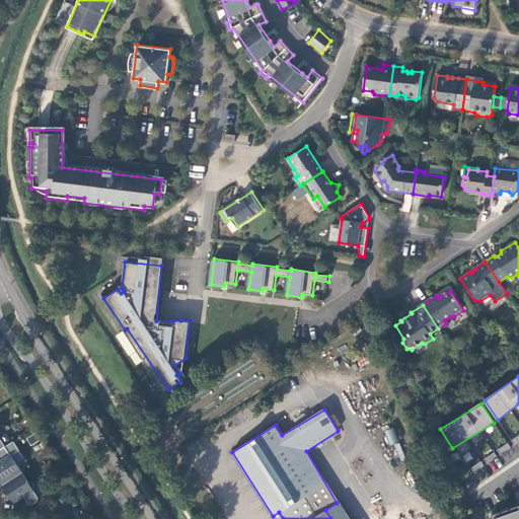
[(393,428),(384,431),(390,445),(398,442),(393,428)]
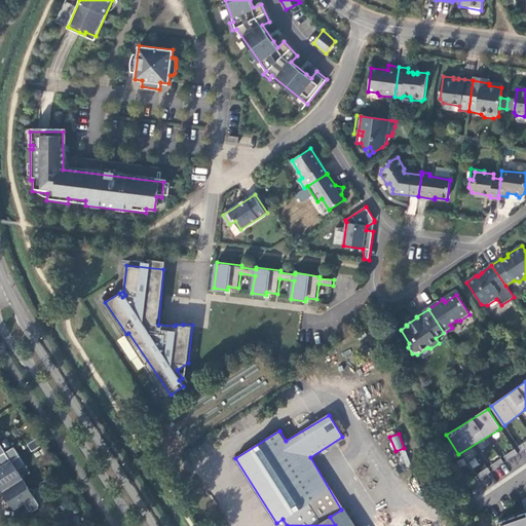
[(504,457),(508,461),(518,454),(515,450),(504,457)]
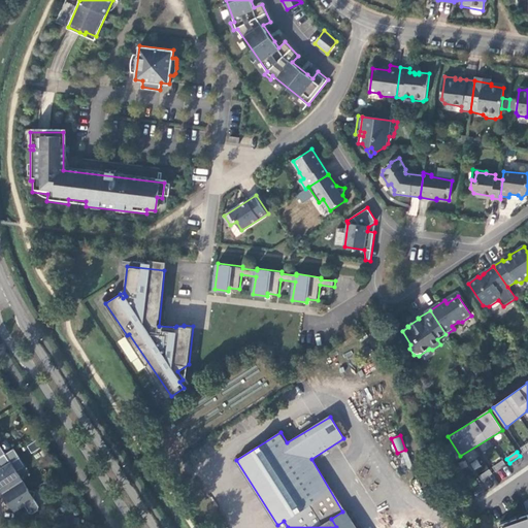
[(11,462),(5,454),(0,457),(0,466),(1,468),(0,468),(0,488),(3,494),(23,482),(17,471),(18,464),(11,462)]
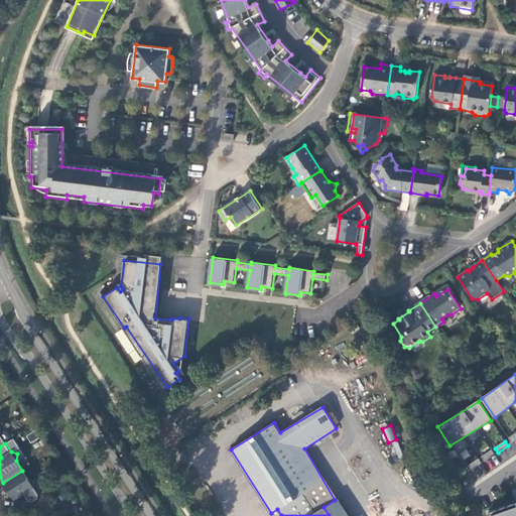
[(482,457),(485,461),(495,454),(492,449),(482,457)]
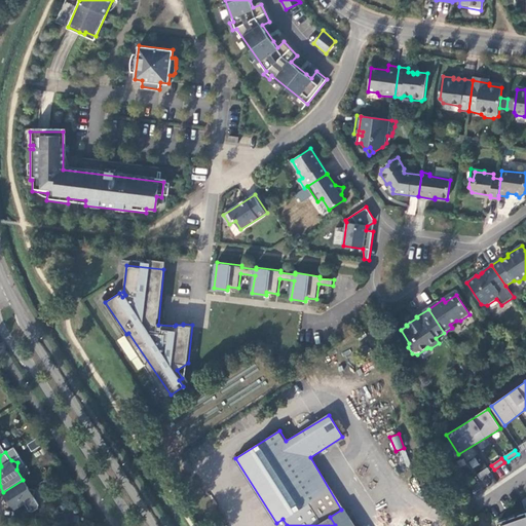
[(478,475),(481,479),(491,473),(488,467),(478,475)]
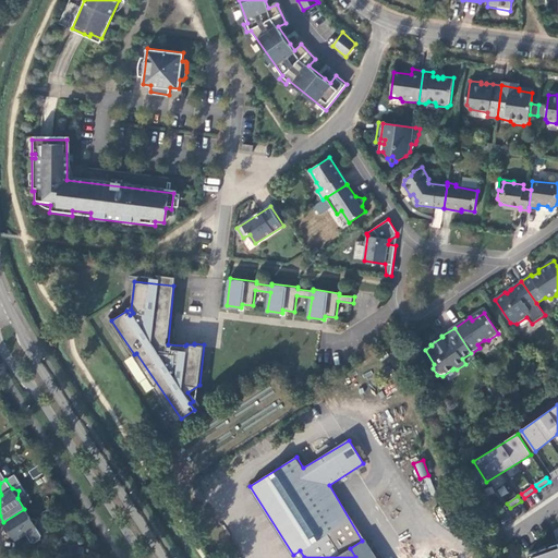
[(24,509),(3,522),(15,541),(26,534),(32,542),(35,543),(40,540),(41,535),(36,528),(38,520),(31,518),(24,509)]
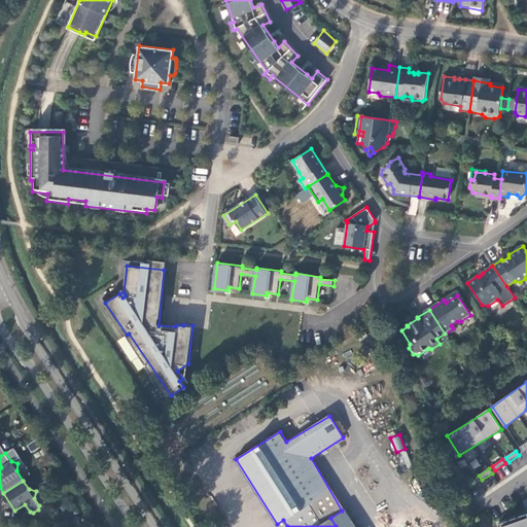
[(526,526),(526,513),(499,523),(500,526),(526,526)]
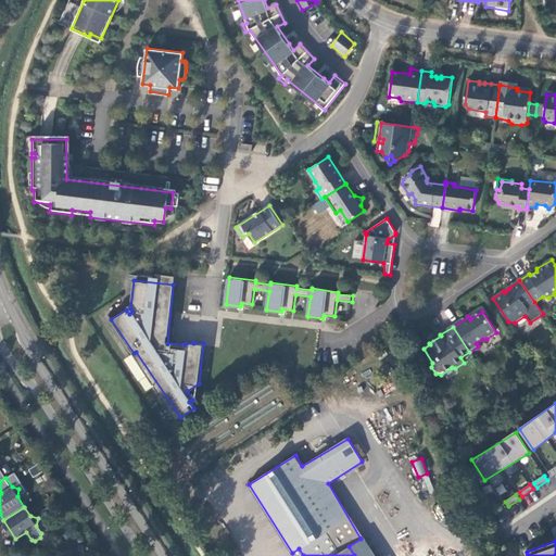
All buildings are outlined.
